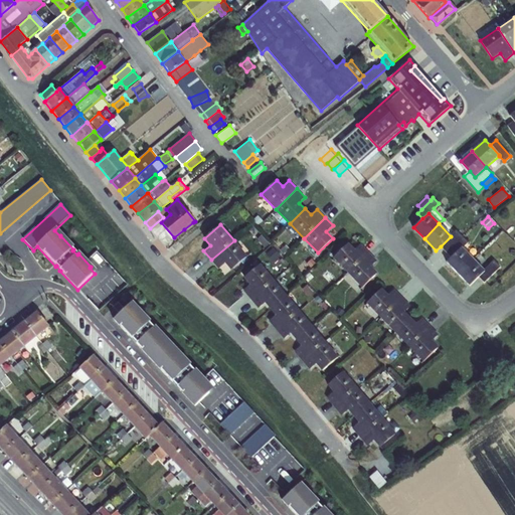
[(253,226),(248,231),(254,237),(260,232),(253,226)]
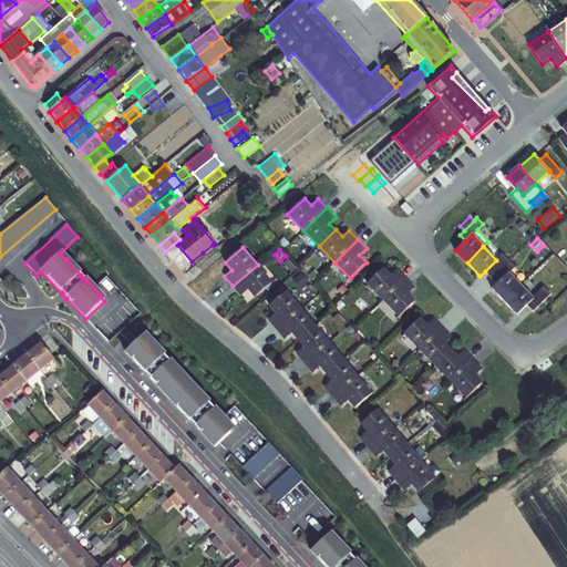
[(496,260),(485,271),(491,278),(508,260),(502,254),(496,260)]
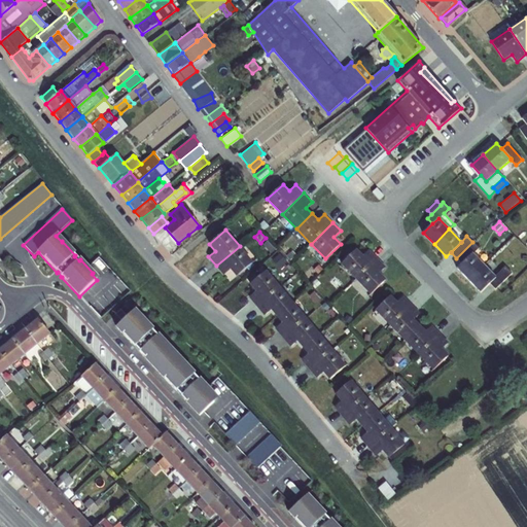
[(269,240),(264,244),(270,254),(275,250),(269,240)]
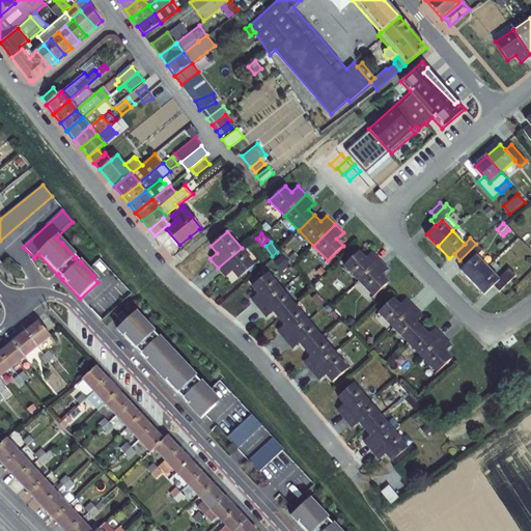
[(476,244),(459,260),(465,266),(476,255),(482,250),(476,244)]
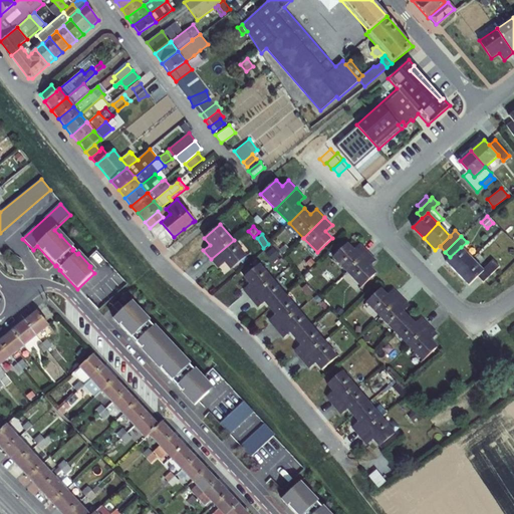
[(247,256),(234,240),(211,259),(218,268),(225,262),(230,269),(247,256)]
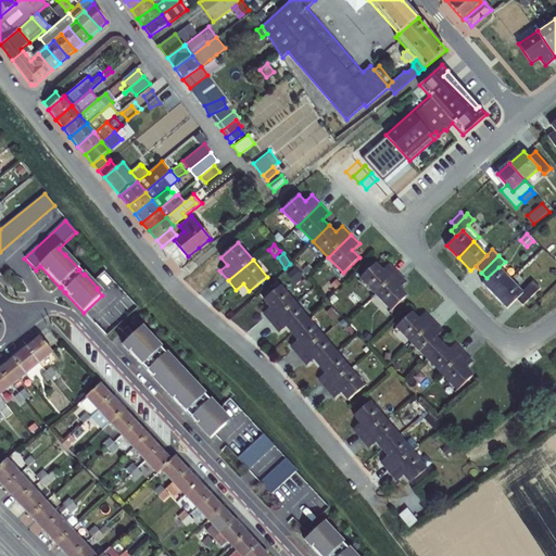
[(375,294),(397,272),(390,263),(383,269),(376,263),(359,278),(375,294)]
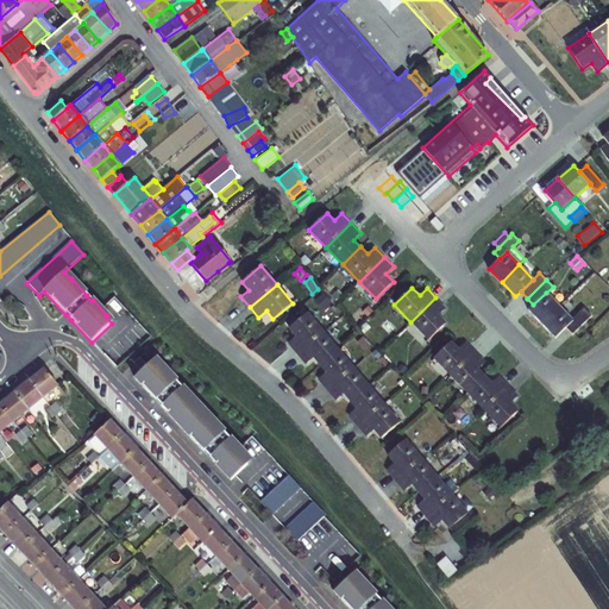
[(528,309),(541,324),(559,306),(546,293),(533,305),(528,309)]
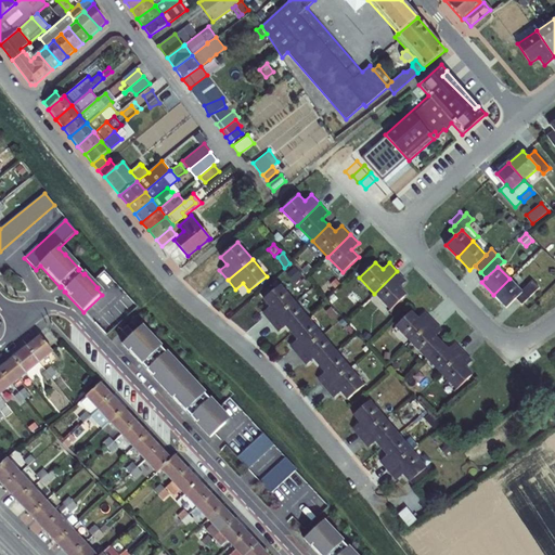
[(374,294),(390,310),(407,294),(399,286),(405,281),(397,271),(374,294)]
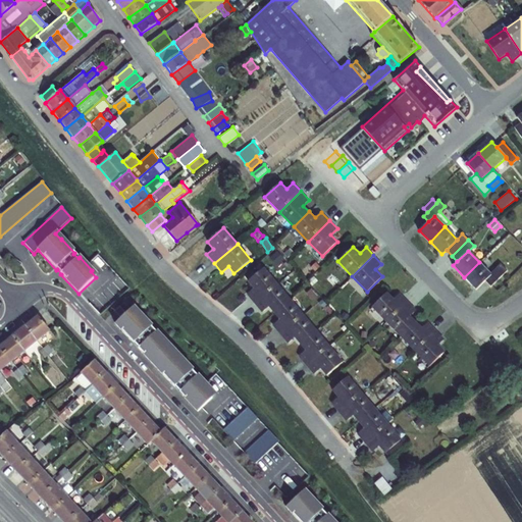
[(311,266),(314,270),(319,266),(316,262),(311,266)]
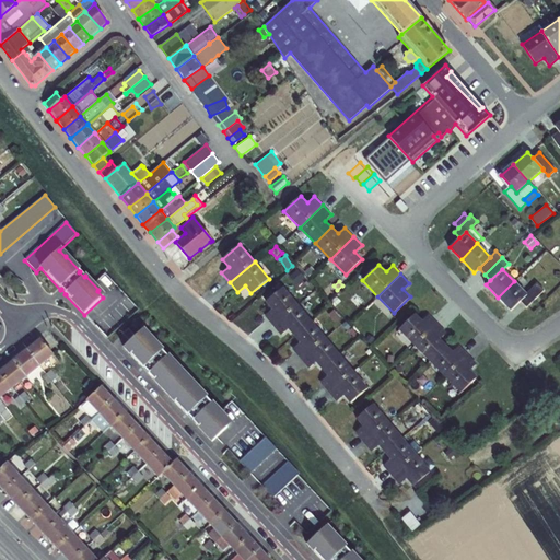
[(514,281),(498,298),(510,311),(520,301),(526,294),(514,281)]
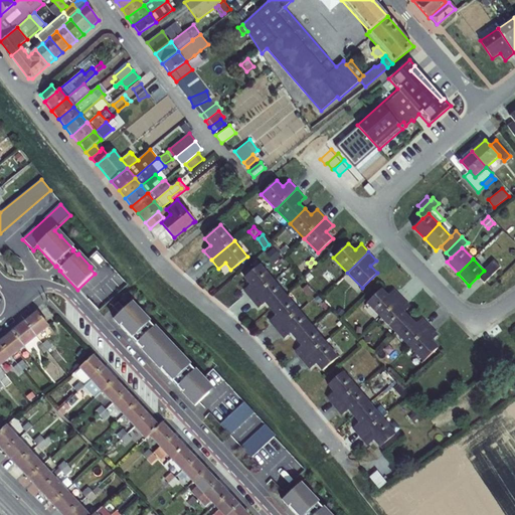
[(484,271),(478,277),(484,282),(500,267),(494,261),(484,271)]
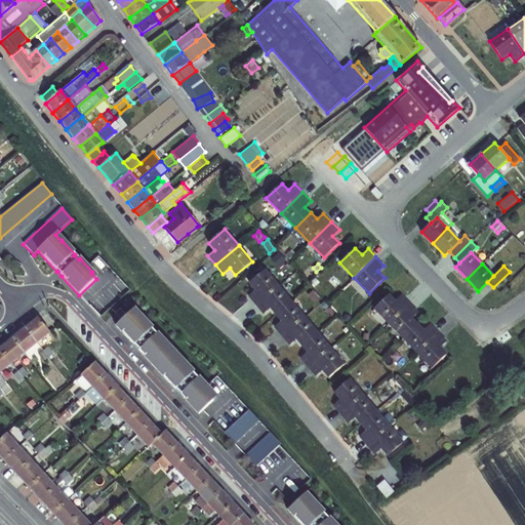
[(248,296),(255,305),(279,285),(266,269),(248,283),(254,290),(248,296)]
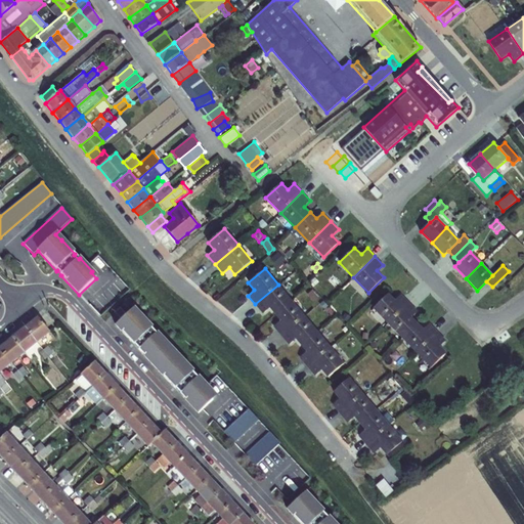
[(255,304),(263,313),(269,308),(274,314),(292,301),(278,285),(255,304)]
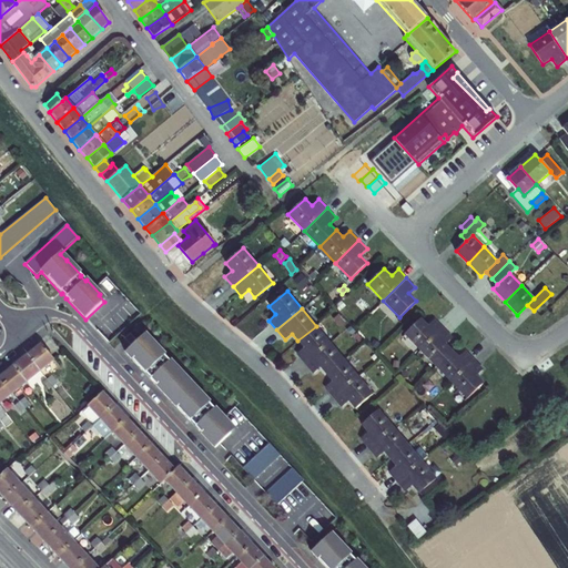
[(338,327),(345,323),(340,314),(333,318),(338,327)]
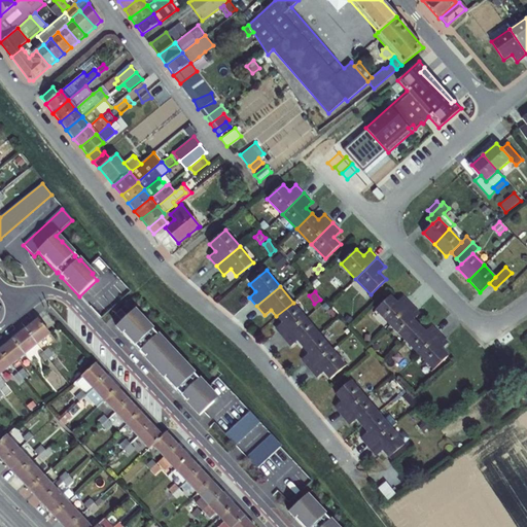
[(390,325),(412,304),(403,295),(397,302),(391,295),(375,310),(390,325)]
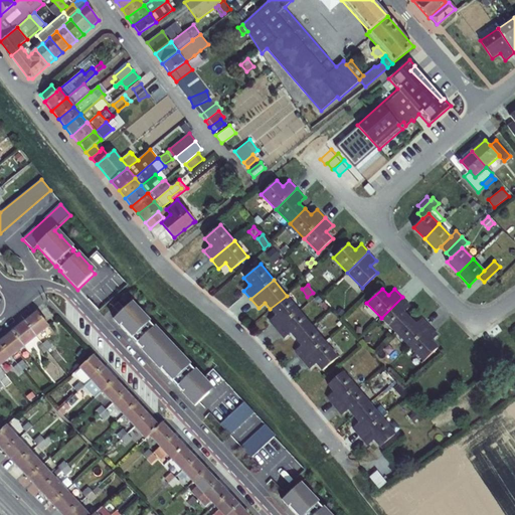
[(287,296),(270,309),(276,316),(269,321),(276,330),(299,310),(287,296)]
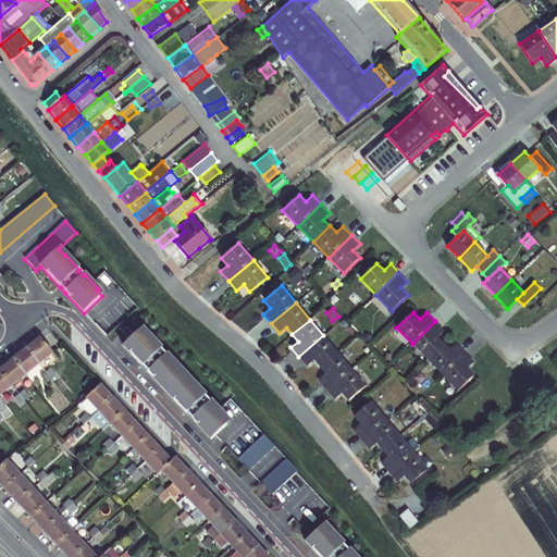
[(412,344),(428,360),(444,344),(437,337),(444,331),(435,321),(412,344)]
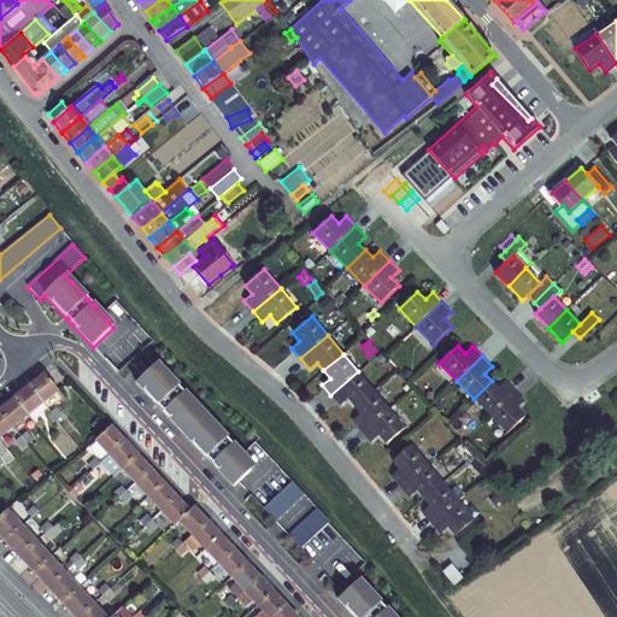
[(142,363),(137,368),(135,369),(144,377),(150,371),(142,363)]
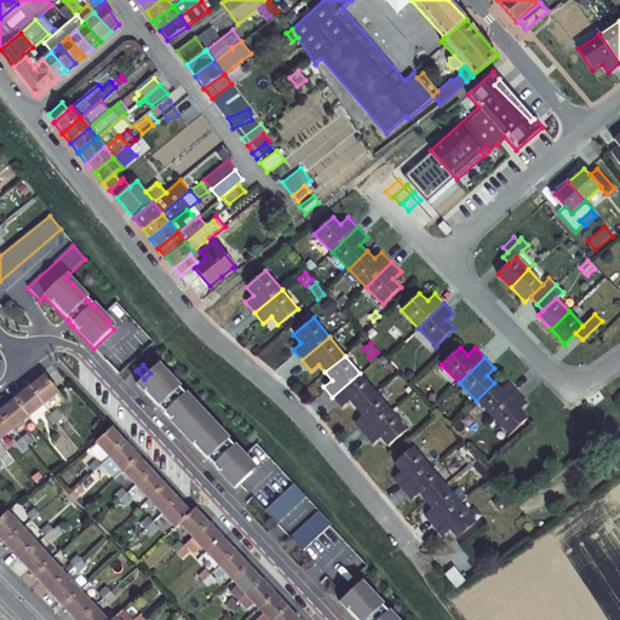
[(159,366),(137,385),(159,408),(160,408),(165,413),(165,414),(208,460),(214,466),(213,466),(235,489),(257,470),(250,463),(251,461),(236,446),(235,447),(229,441),(230,440),(216,424),(214,425),(201,412),(202,409),(187,394),(185,395),(181,389),(182,388),(166,372),(165,373),(159,366)]
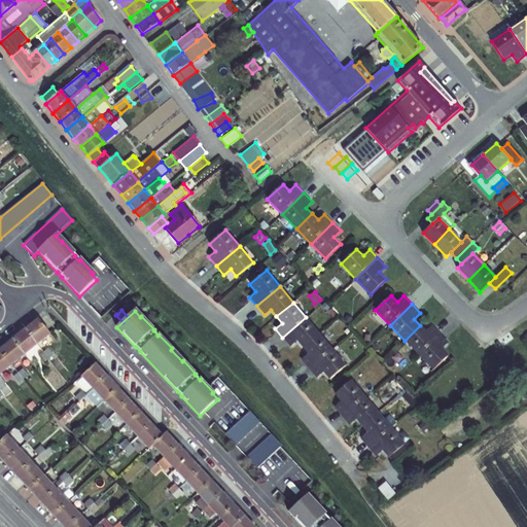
[(347,315),(344,320),(350,324),(353,318),(347,315)]
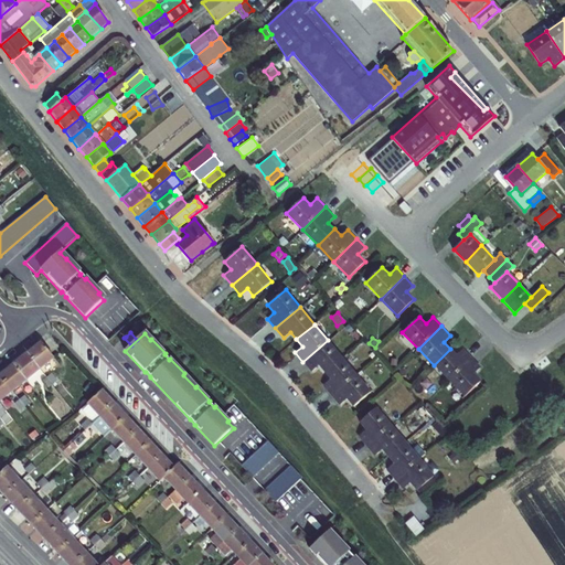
[(343,359),(328,340),(302,362),(311,372),(318,365),(324,373),(343,359)]
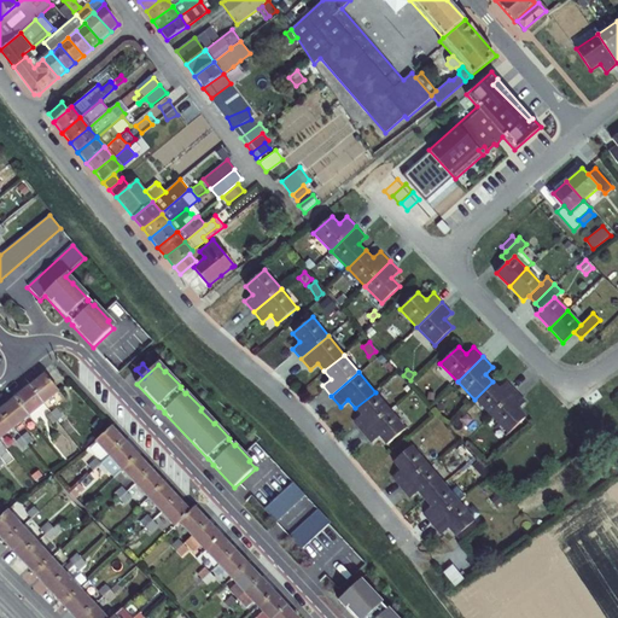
[(29,388),(42,404),(58,392),(45,375),(29,388)]
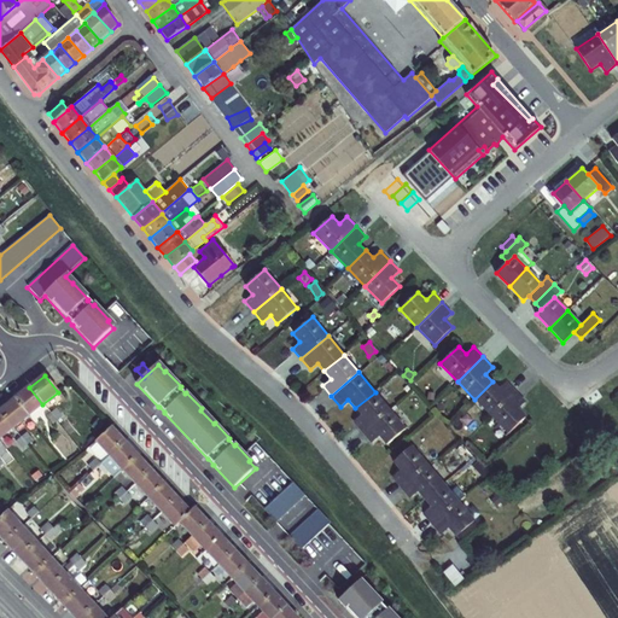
[(474,400),(491,417),(516,391),(507,382),(500,388),(493,382),(474,400)]
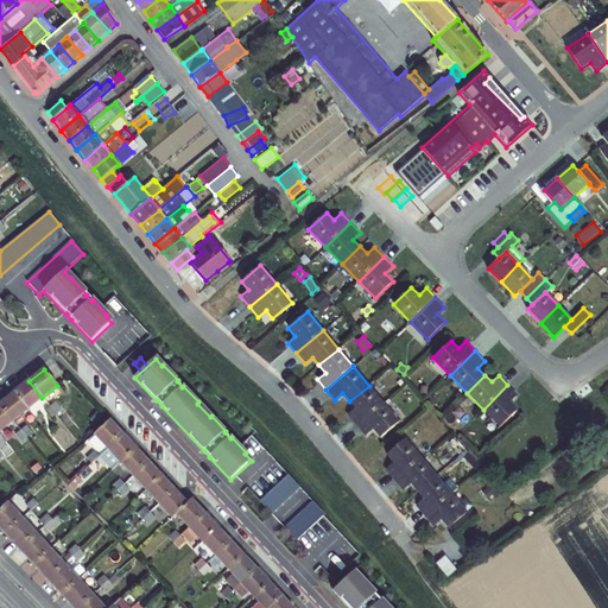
[(42,398),(29,381),(13,393),(27,410),(42,398)]
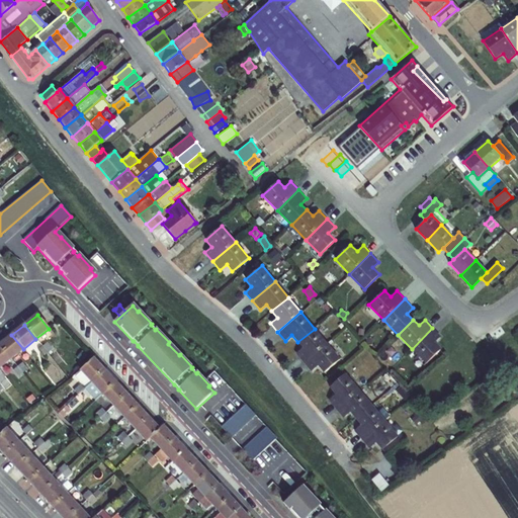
[(432,328),(412,349),(426,363),(441,348),(435,342),(441,336),(432,328)]
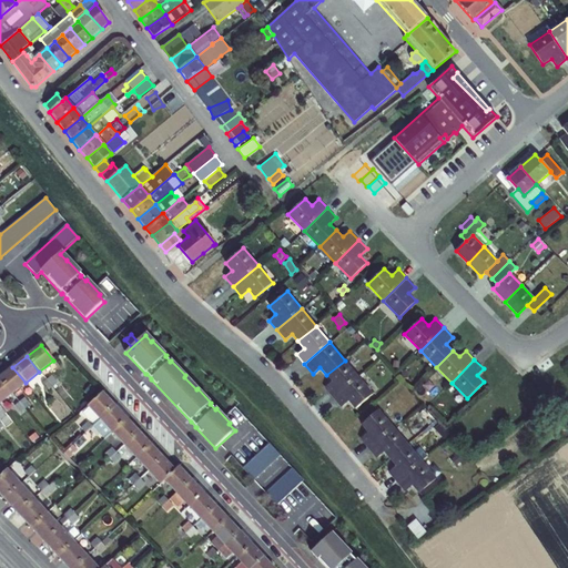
[(345,361),(326,375),(332,382),(325,387),(333,397),(358,376),(345,361)]
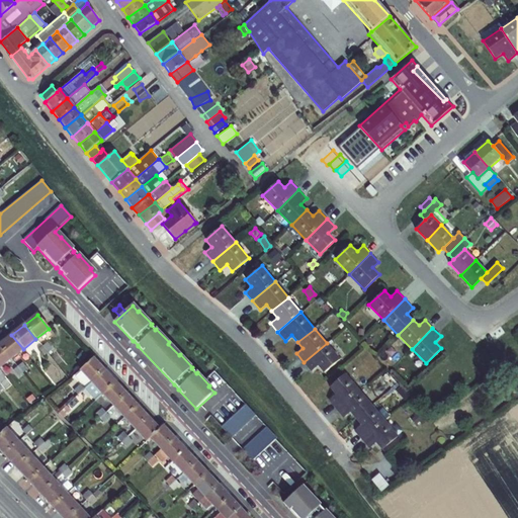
[(23,349),(11,335),(0,344),(0,346),(10,359),(23,349)]
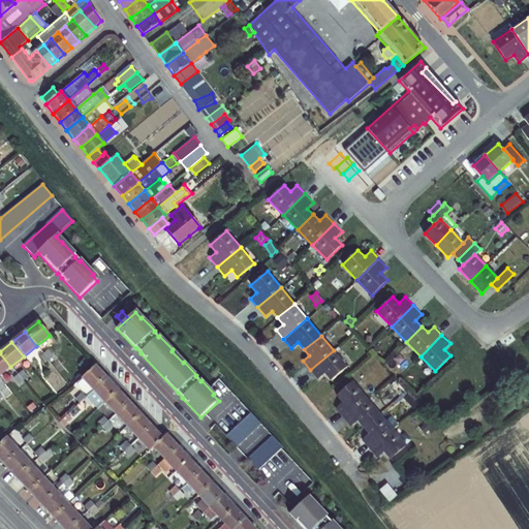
[(53,356),(48,350),(42,353),(49,361),(53,356)]
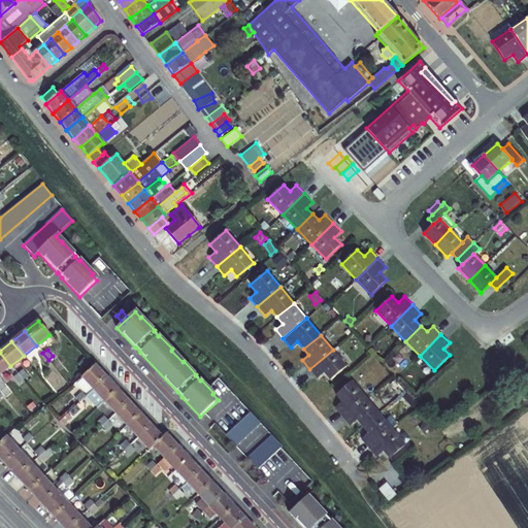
[(347,366),(333,350),(309,369),(317,378),(324,373),(330,380),(347,366)]
